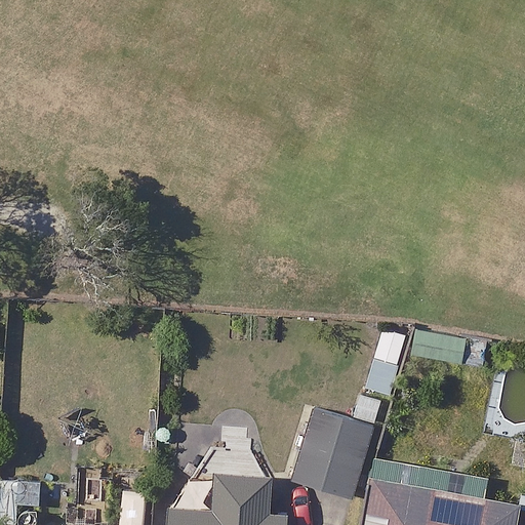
[(382,322),(374,357),(404,364),(412,328),(382,322)]
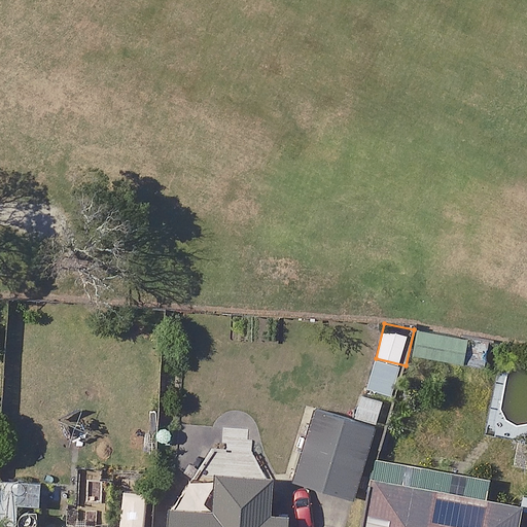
[(422,326),(418,355),(490,364),(493,337),(422,326)]
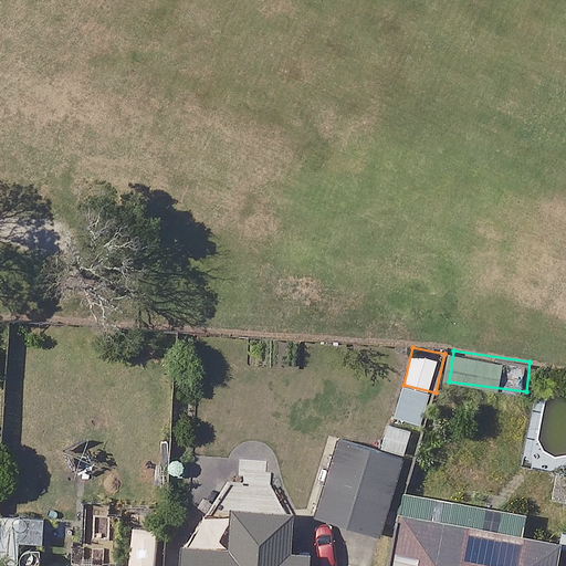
[(383,418),(375,450),(343,442),(324,519),(386,534),(401,473),(413,426),(383,418)]
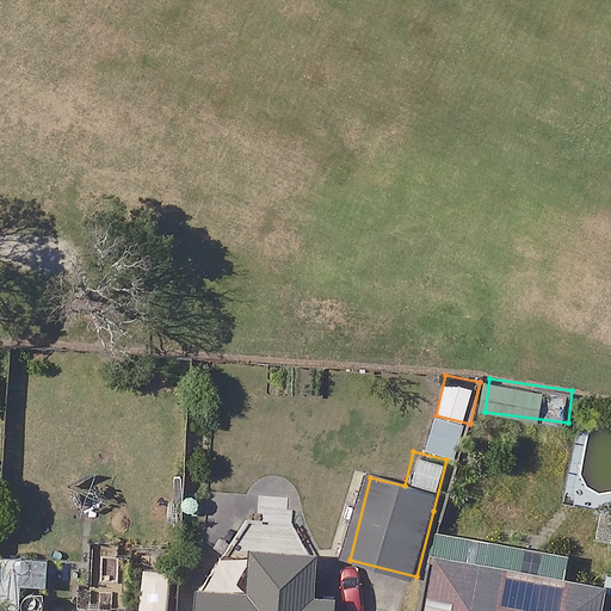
[(610,498),(599,499),(598,541),(610,541),(610,498)]
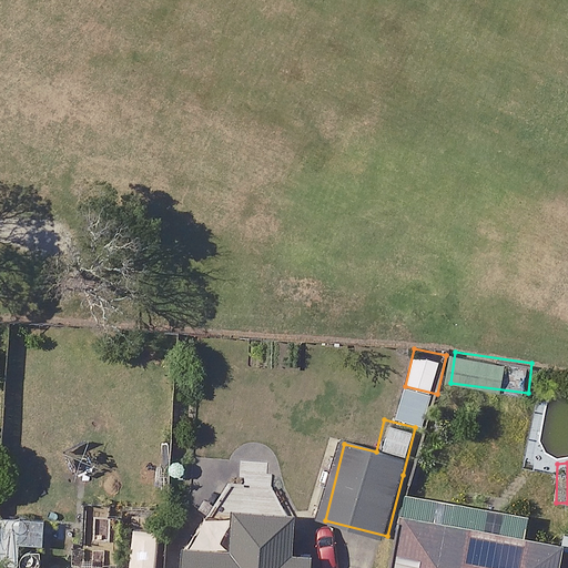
[(529,516),(457,504),(454,525),(406,517),(397,567),(558,567),(564,544),(526,537),(529,516)]
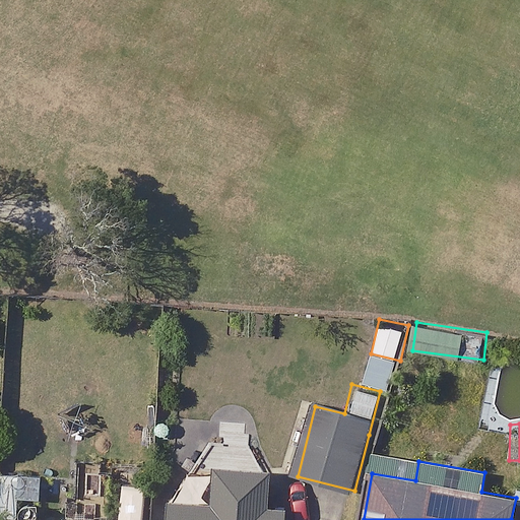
[(218,469),(217,498),(154,496),(152,519),(285,519),(286,506),(269,506),(271,472),(218,469)]
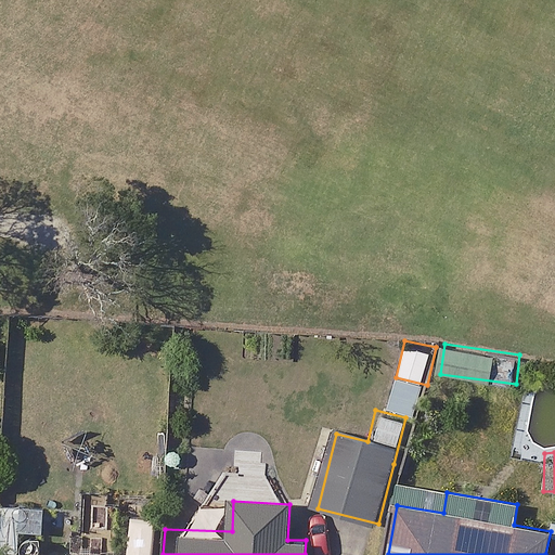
All buildings are outlined.
